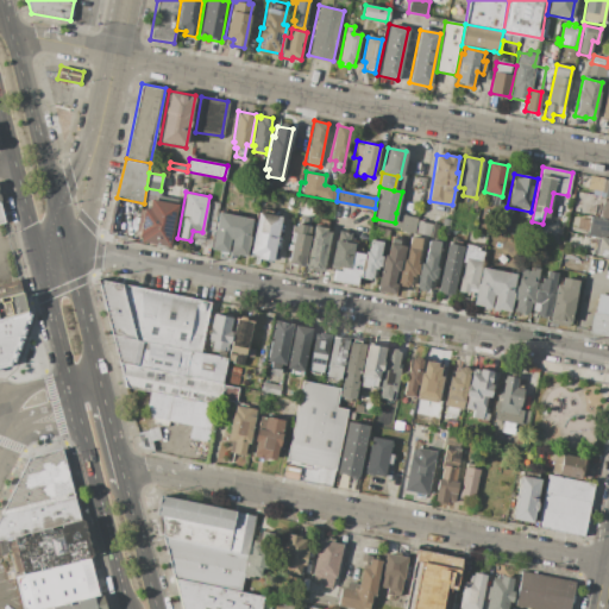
[(117,198),(144,203),(137,242),(108,236),(117,198)]
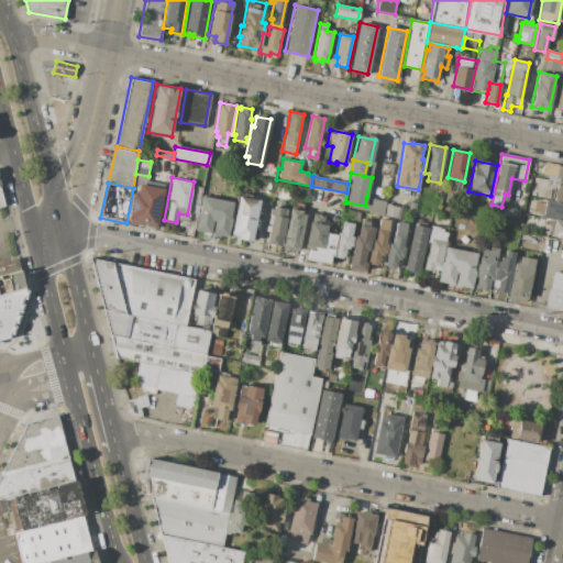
[(164,189),(157,229),(128,223),(133,194),(138,194),(140,185),(164,189)]
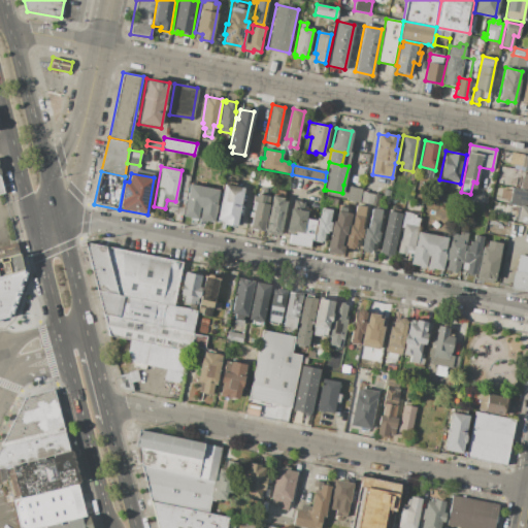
[(183,174),(190,175),(187,192),(179,191),(183,174)]
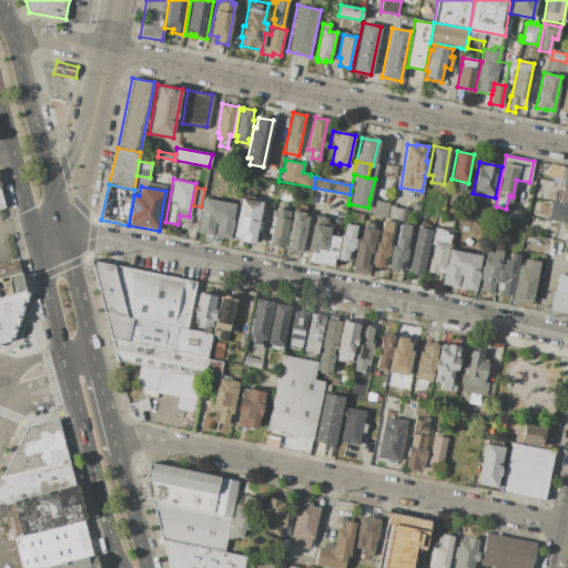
[(204,198),(235,204),(232,221),(234,221),(231,239),(223,237),(223,240),(214,239),(214,236),(213,235),(213,237),(204,235),(204,234),(196,232),(204,198)]
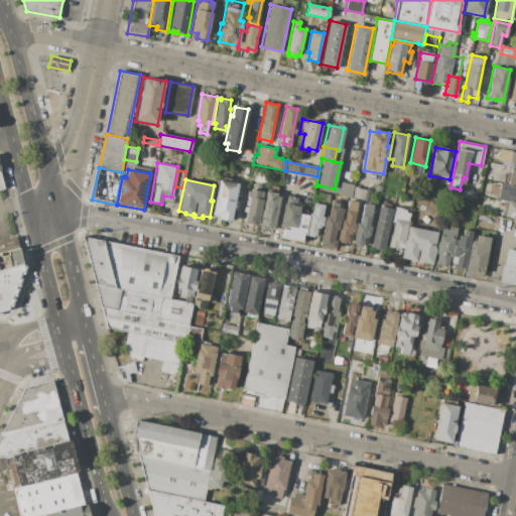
[(219,179),(238,183),(230,221),(219,219),(219,217),(212,215),(219,179)]
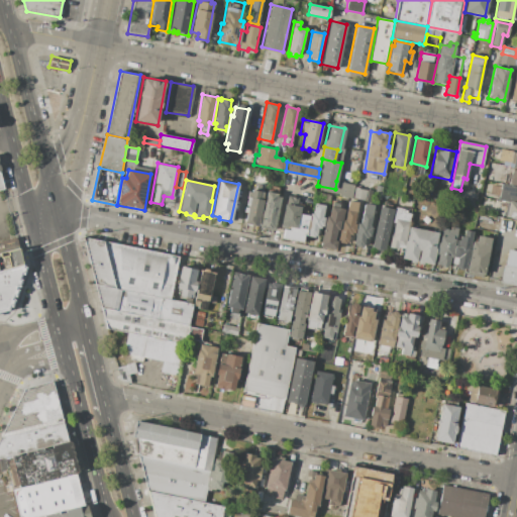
[(319,186),(335,189),(336,181),(355,185),(355,187),(353,193),(353,198),(319,191),(319,186)]
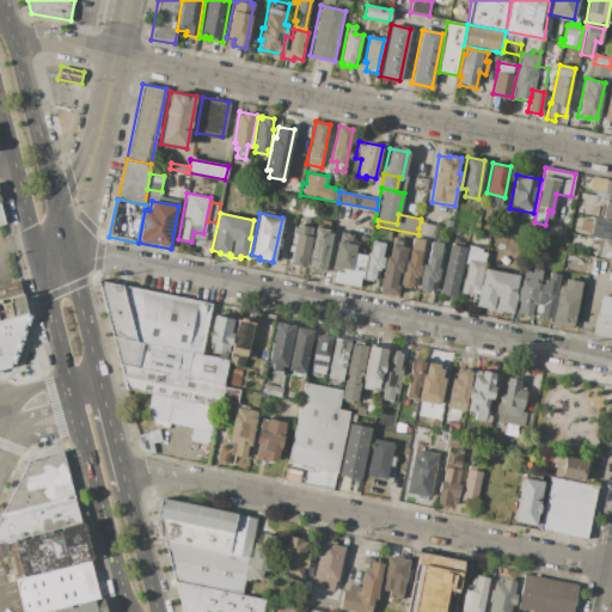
[(595,218),(603,219),(611,220),(611,240),(600,238),(591,236),(595,218)]
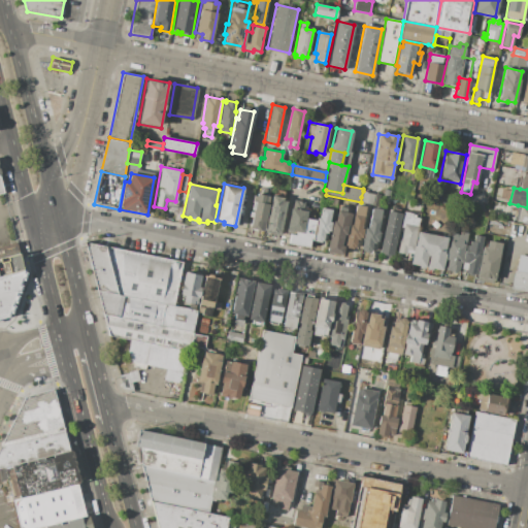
[(384,189),(390,190),(388,204),(382,203),(384,189)]
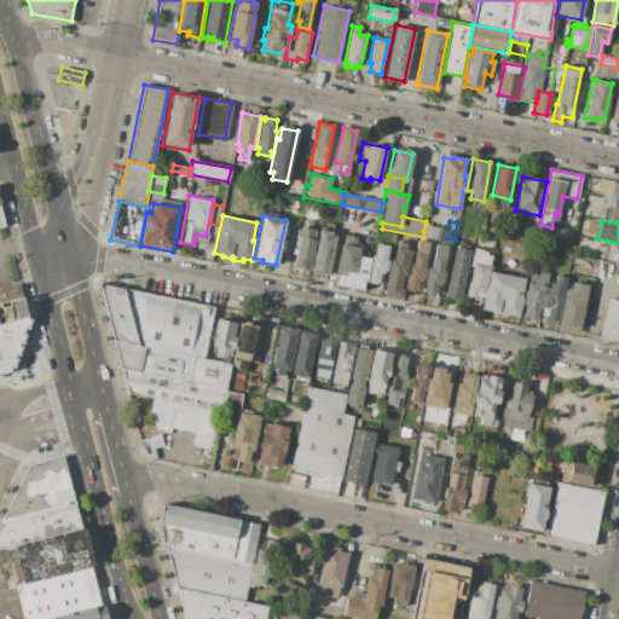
[(210,224),(219,225),(214,252),(206,249),(210,224)]
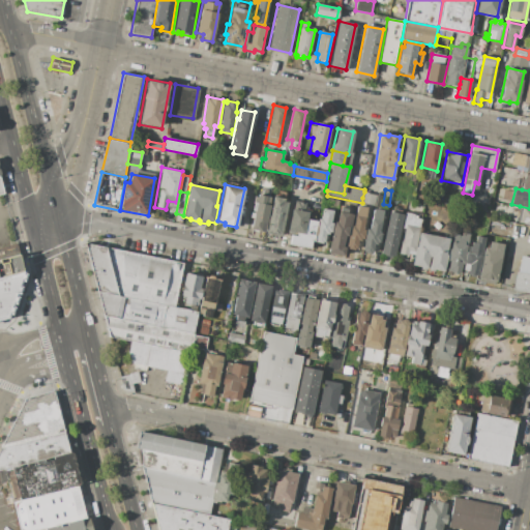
[(364,192),(369,192),(367,194),(376,196),(375,206),(362,203),(362,198),(364,192)]
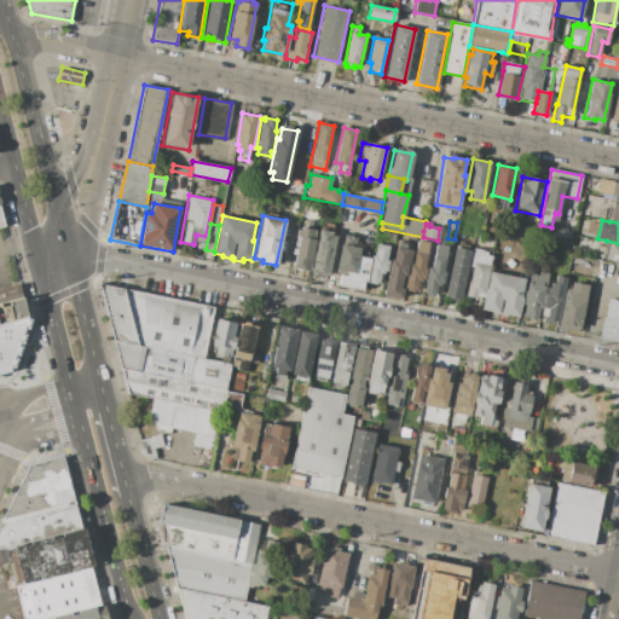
[(316,231),(310,270),(294,267),(296,255),(291,254),(293,248),(298,249),(298,247),(294,247),(296,230),(301,231),(301,229),(316,231)]
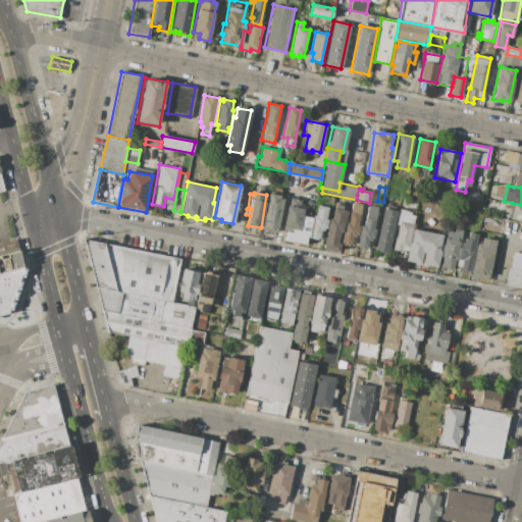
[(283,197),(277,231),(262,228),(268,194),(283,197)]
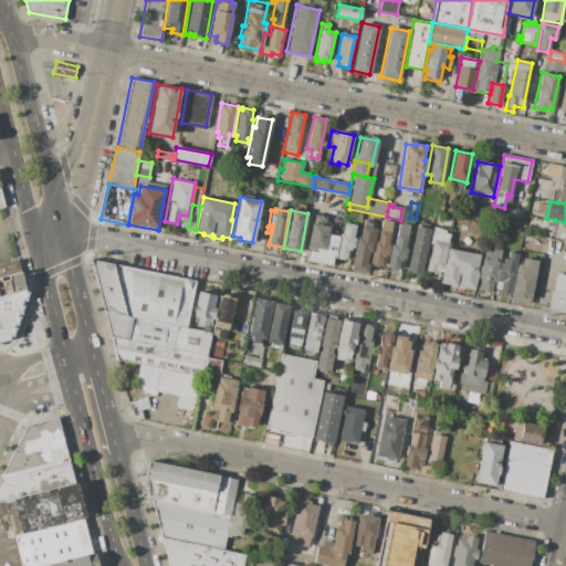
[(312,223),(313,223),(315,215),(326,217),(324,226),(331,227),(328,234),(326,250),(317,248),(307,247),(312,223)]
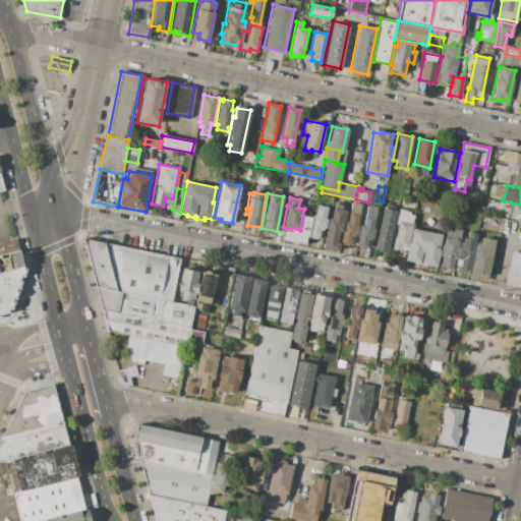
[(351,203),(361,205),(356,225),(359,226),(357,237),(353,237),(351,246),(341,244),(345,222),(347,222),(351,203)]
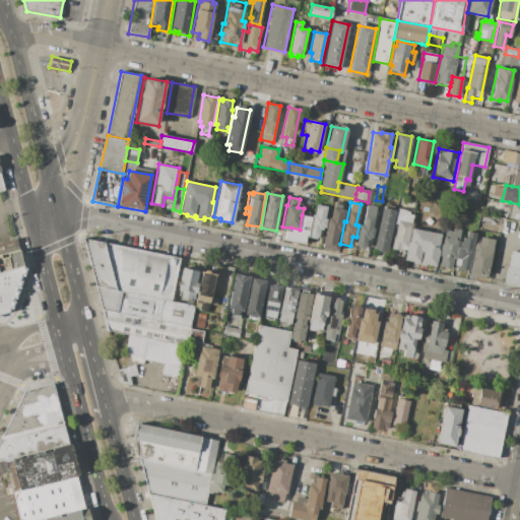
[(510,202),(519,204),(519,221),(506,218),(510,202)]
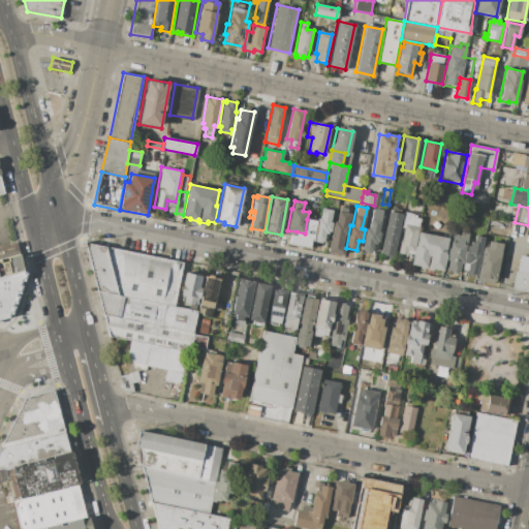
[(313,242),(317,221),(317,218),(319,218),(321,208),(333,210),(331,222),(332,222),(331,232),(329,232),(328,235),(325,235),(323,243),(313,242)]
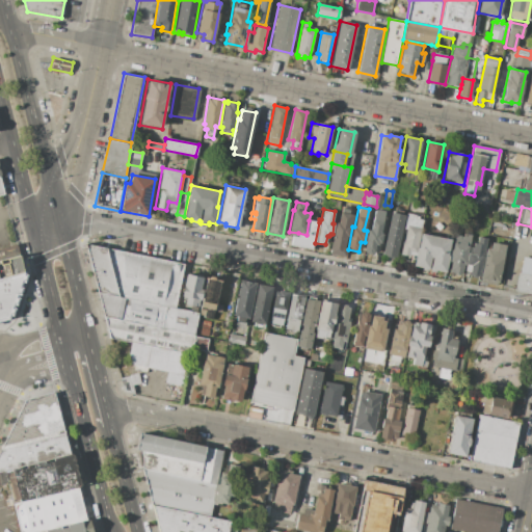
[(336,223),(338,223),(340,213),(341,213),(342,209),(351,211),(350,215),(353,215),(349,237),(347,237),(345,247),(347,247),(346,256),(329,253),(336,223)]
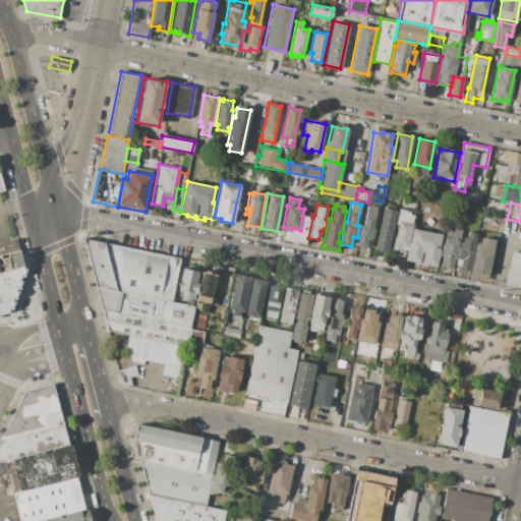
[(366,206),(377,207),(373,227),(374,227),(373,238),(370,238),(370,240),(367,240),(366,249),(356,247),(360,225),(363,226),(366,206)]
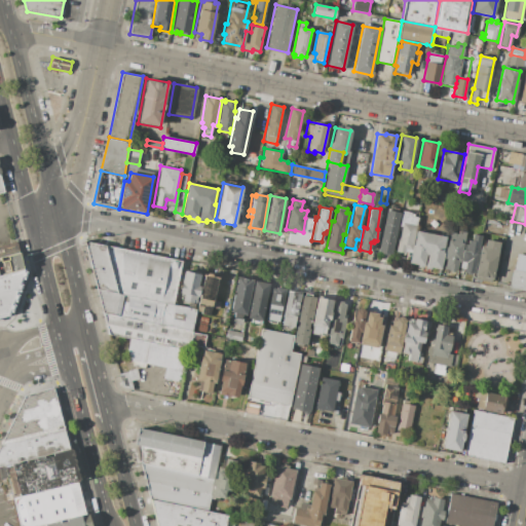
[(386,210),(400,213),(391,254),(378,251),(386,210)]
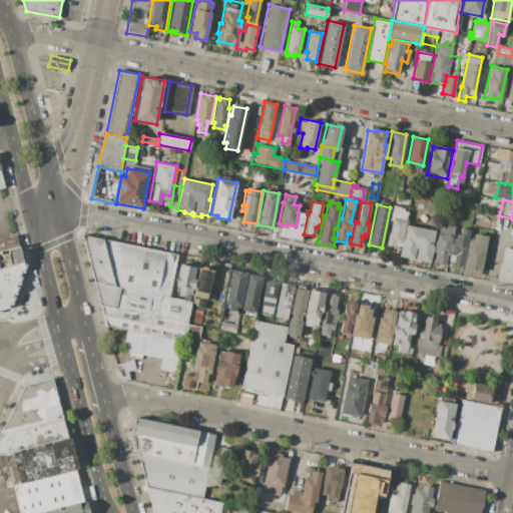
[(393,205),(401,207),(401,210),(408,212),(407,220),(393,217),(392,222),(390,221),(393,205)]
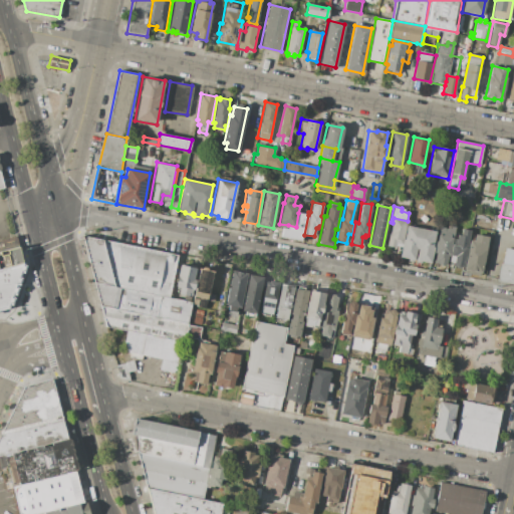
[(298,213),(308,215),(304,235),(303,234),(301,241),(280,237),(282,228),(287,229),(288,225),(296,227),(298,213)]
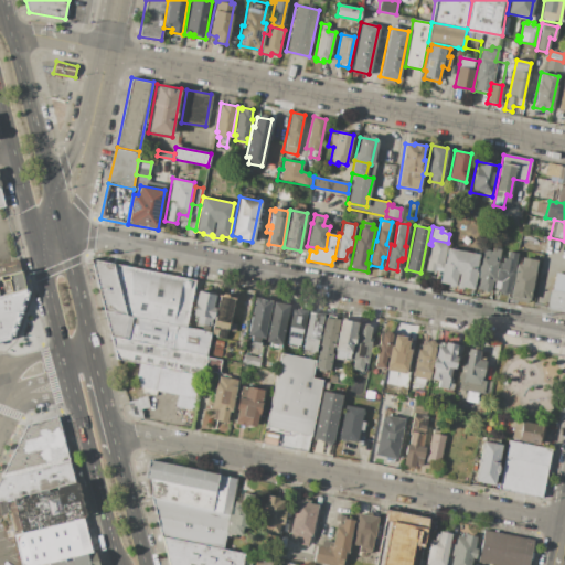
[(433,240),(448,243),(447,248),(440,275),(425,272),(427,257),(429,257),(432,245),(433,240)]
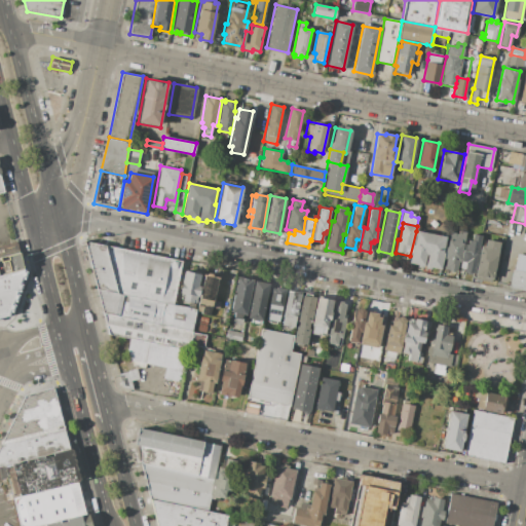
[(416,231),(446,237),(443,253),(444,253),(441,269),(431,268),(425,267),(427,255),(426,255),(423,267),(417,266),(417,265),(409,263),(410,256),(416,231)]
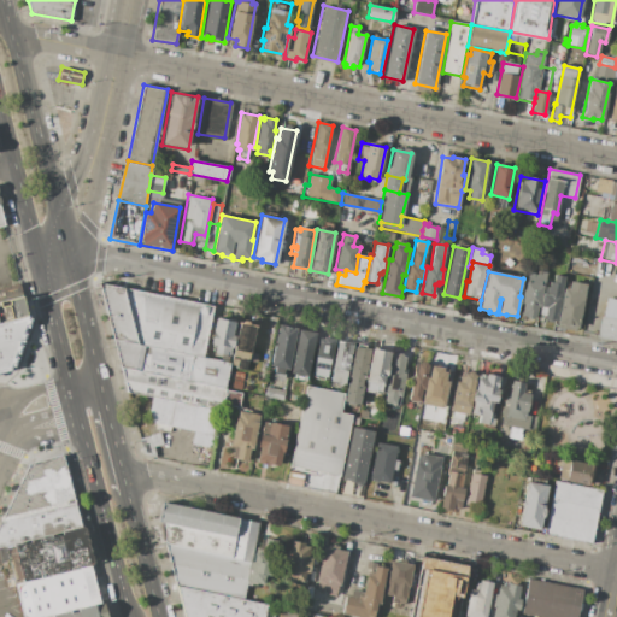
[(528,272),(538,275),(538,271),(547,274),(545,286),(544,286),(544,287),(540,306),(540,309),(538,307),(535,317),(521,315),(523,304),(521,304),(524,282),(527,283),(528,272)]
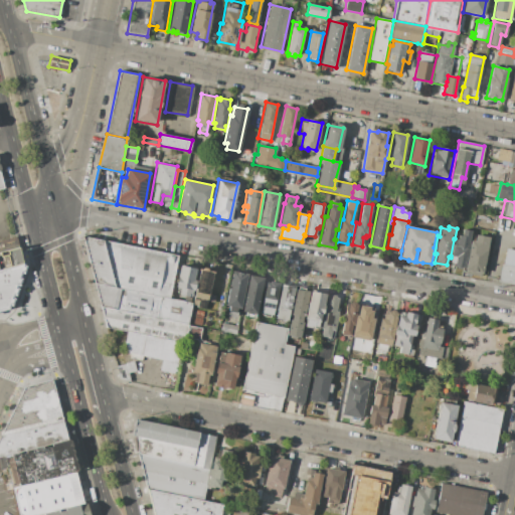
[(472,230),(470,241),(464,269),(454,267),(456,256),(451,255),(454,239),(456,239),(458,228),(472,230)]
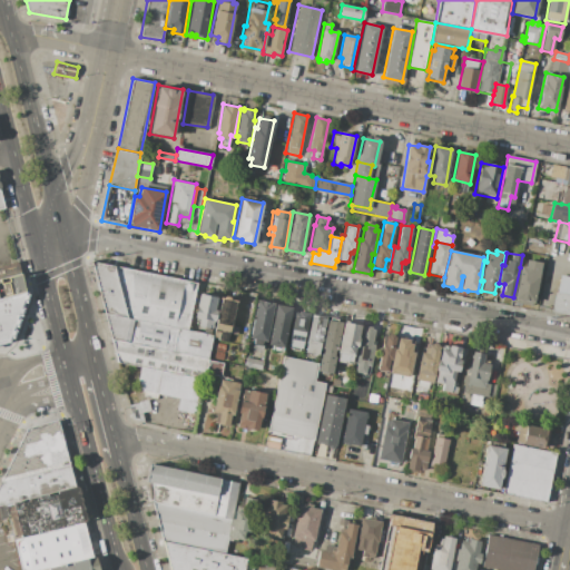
[(512,303),(534,307),(542,263),(528,259),(526,268),(520,267),(513,297),(512,303)]
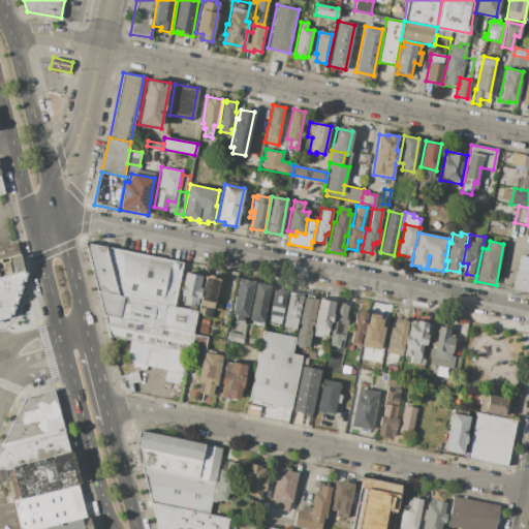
[(0,246),(17,242),(19,253),(0,258),(0,246)]
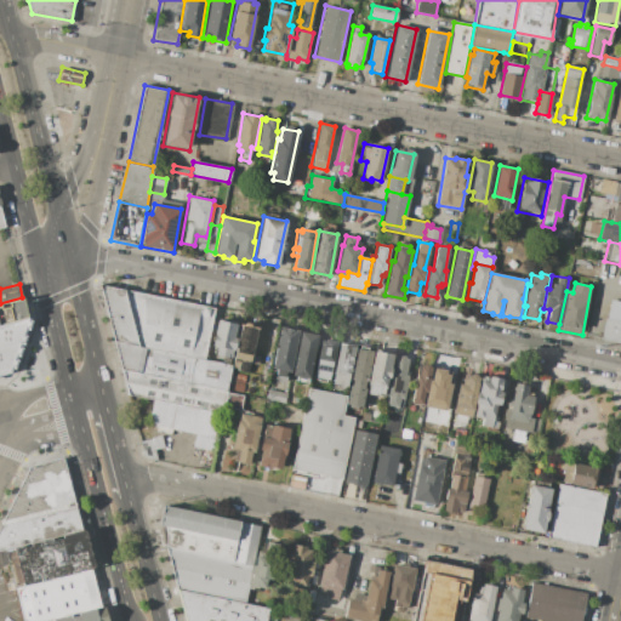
[(102,285),(115,341),(205,359),(216,307),(102,285)]
